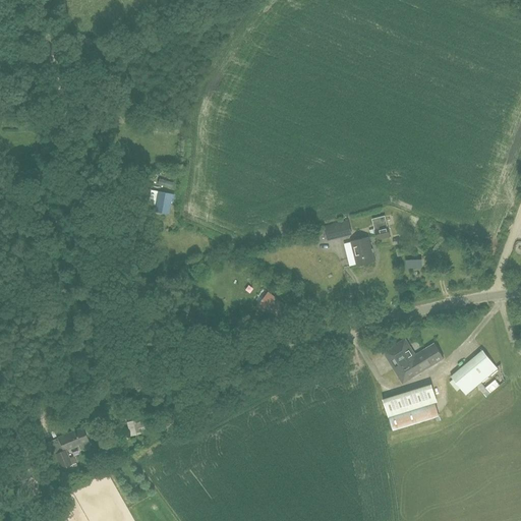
[(171,201),(173,203),(174,194),(172,194),(172,193),(157,190),(155,205),(156,205),(155,211),(168,213),(171,201)]
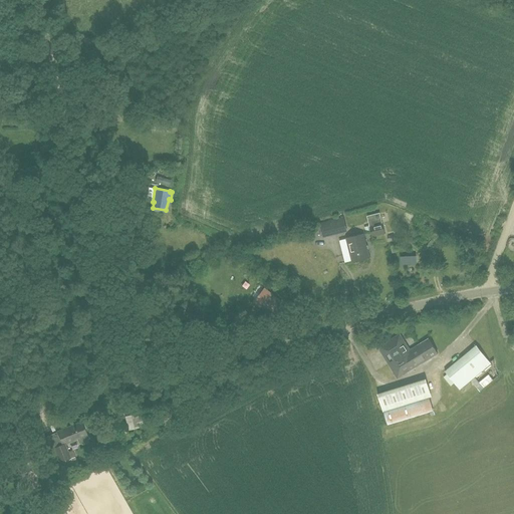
[(384,234),(378,213),(366,216),(369,225),(363,227),(365,233),(370,232),(372,237),(384,234)]
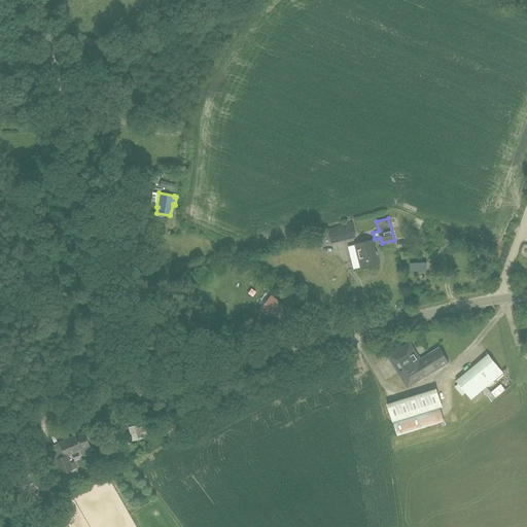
[(352,222),(340,225),(344,241),(356,238),(352,222)]
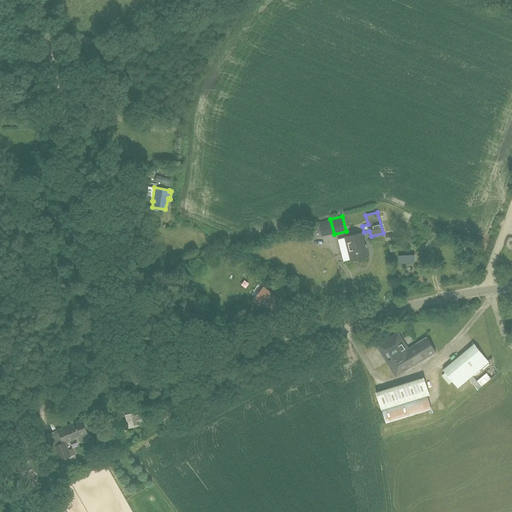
[(350,261),(367,257),(361,232),(344,236),(350,261)]
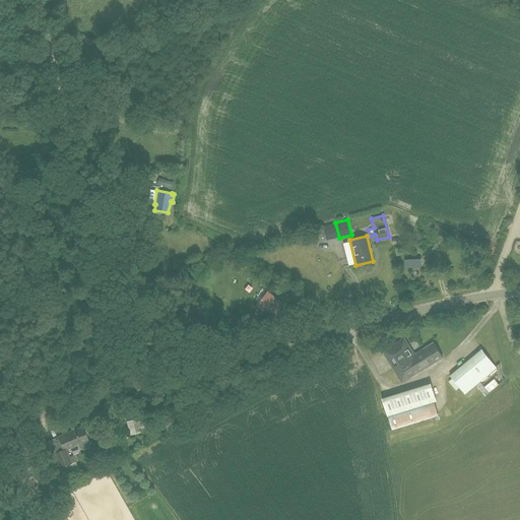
[(273,318),(283,305),(267,291),(257,306),(273,318)]
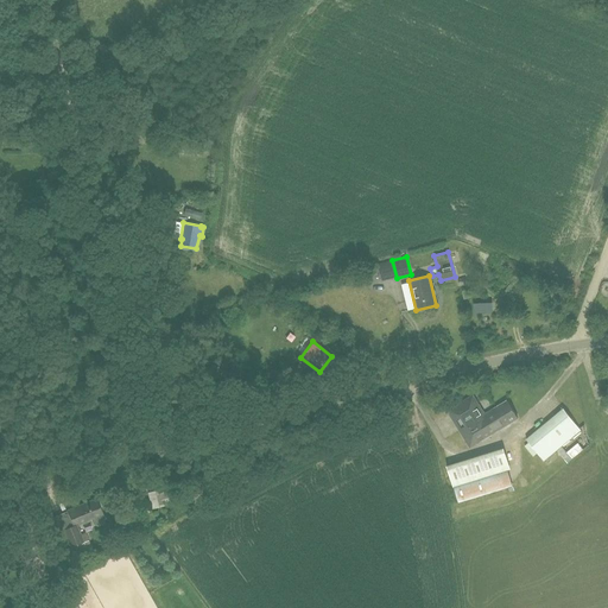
[(485,413),(473,394),(448,410),(470,447),(518,418),(507,400),(485,413)]
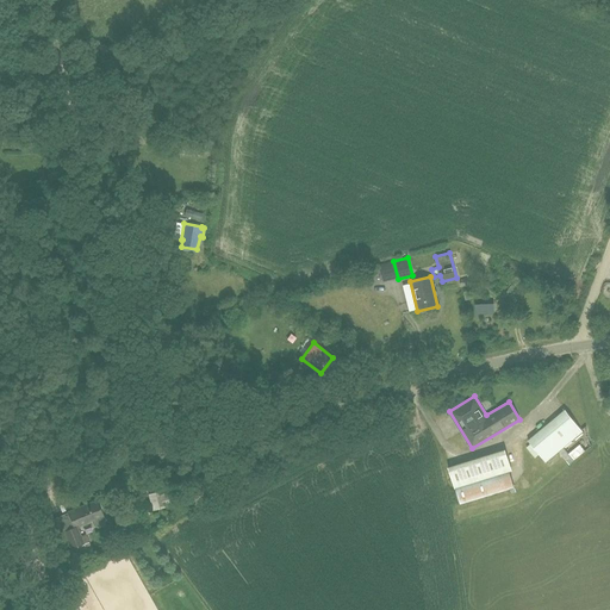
[(546,461),(582,431),(565,410),(528,441),(531,444),(527,448),(535,458),(540,454),(546,461)]
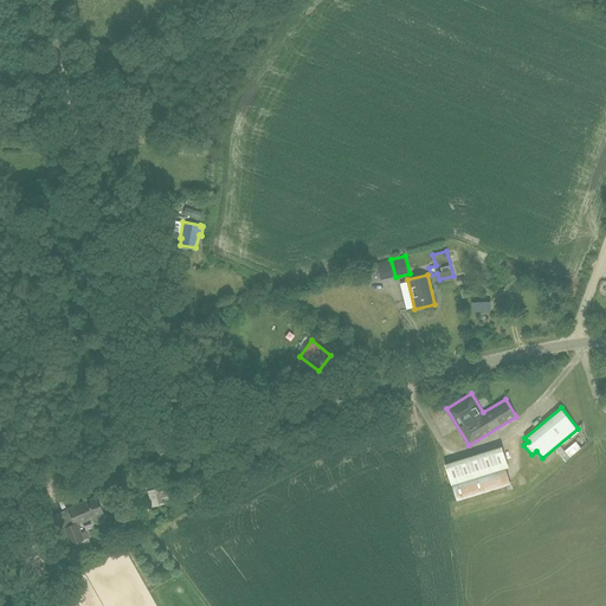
[(450,481),(507,463),(502,447),(445,465),(450,481)]
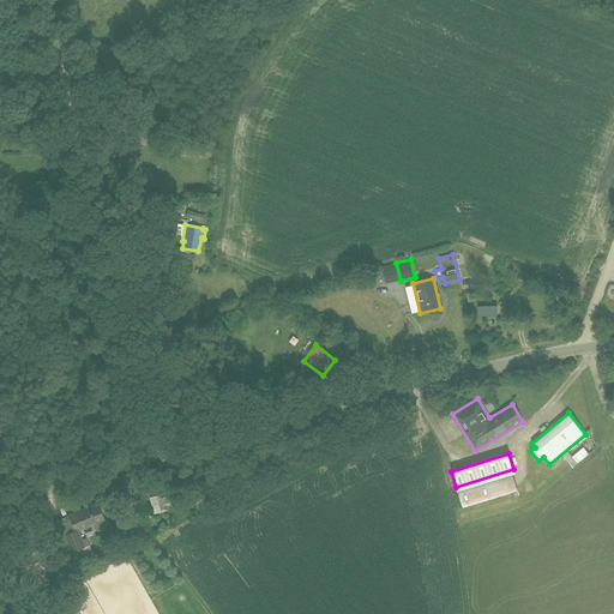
[(463,507),(518,491),(512,474),(458,491),(463,507)]
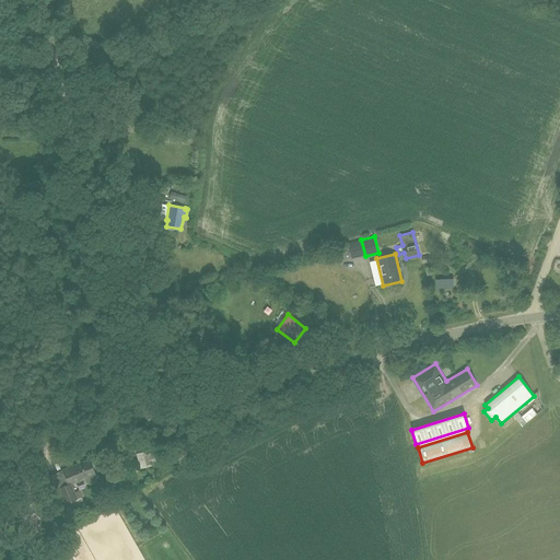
[(147,463),(146,456),(153,455),(152,451),(139,453),(142,468),(154,466),(153,462),(147,463)]
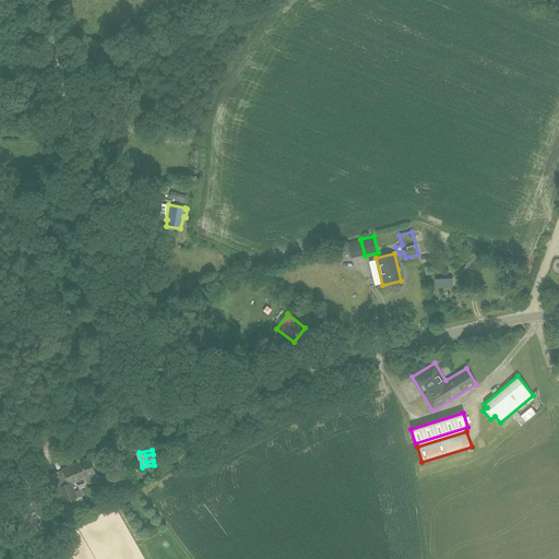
[(94,473),(87,458),(62,468),(68,480),(71,479),(72,483),(83,477),(85,482),(90,484),(94,482),(97,477),(95,473),(94,473)]
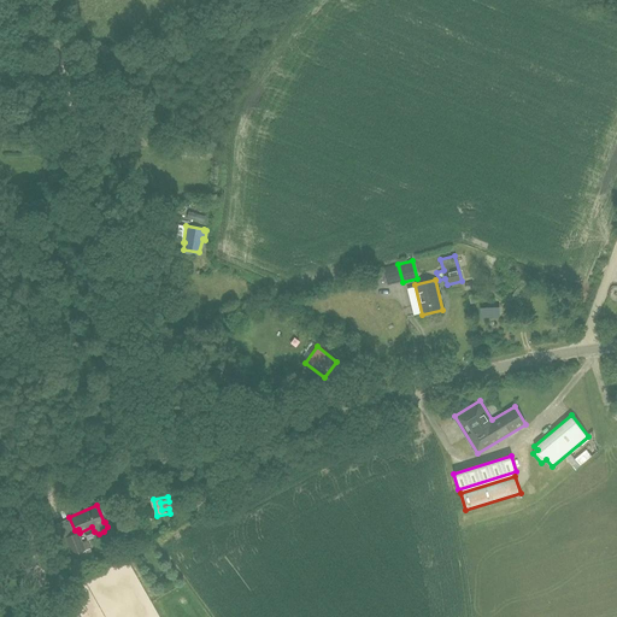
[(94,558),(90,548),(92,547),(88,539),(82,541),(78,532),(64,538),(58,540),(65,558),(71,556),(75,565),(94,558)]
